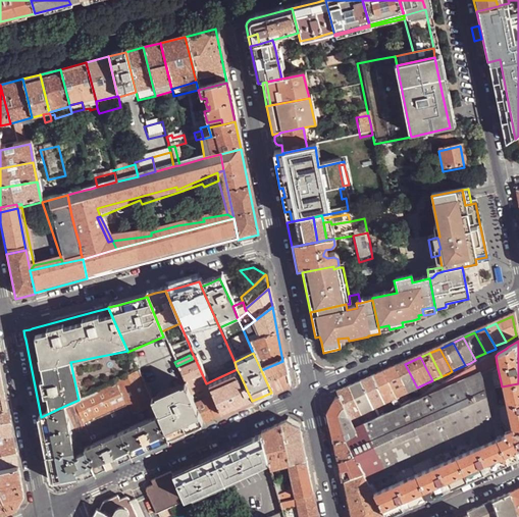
[(184,382),(191,398),(209,390),(208,389),(206,383),(195,358),(192,359),(176,366),(184,382)]
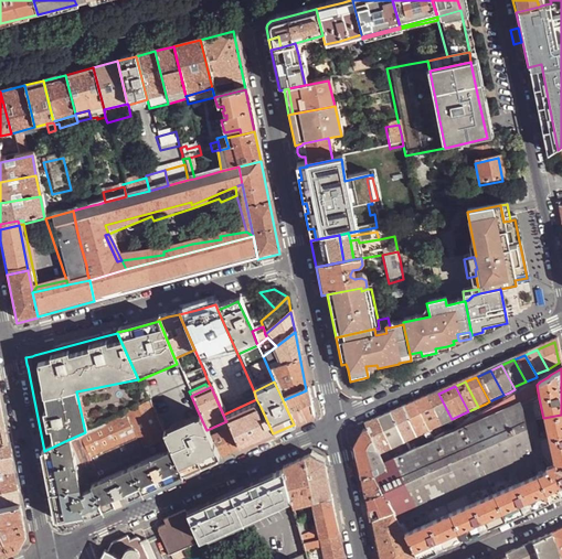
[(509,393),(512,399),(517,398),(518,397),(517,394),(515,389),(509,393)]
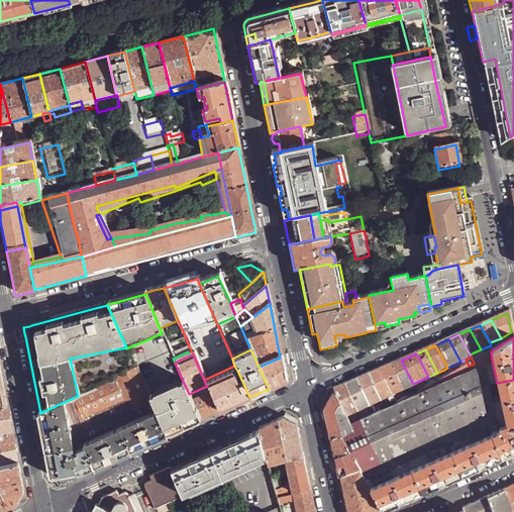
[(286,384),(280,357),(259,367),(269,389),(270,391),(272,390),(286,384)]
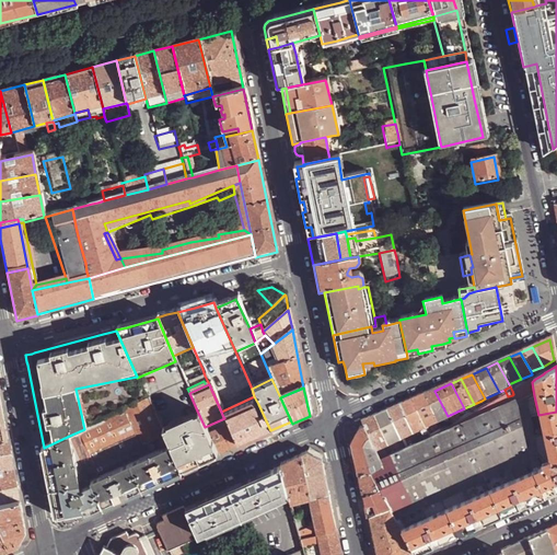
[(436,425),(449,418),(448,416),(434,391),(421,396),(436,425)]
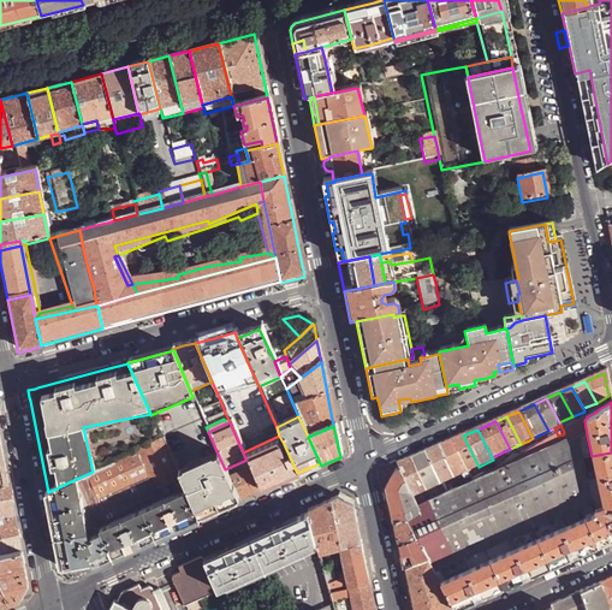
[(565,444),(576,496),(587,491),(604,511),(592,456),(587,434),(565,444)]
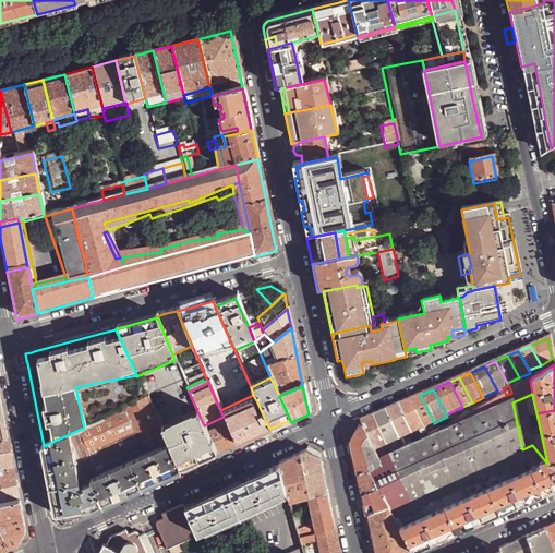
[(434,423),(420,395),(408,400),(423,429),(434,423)]
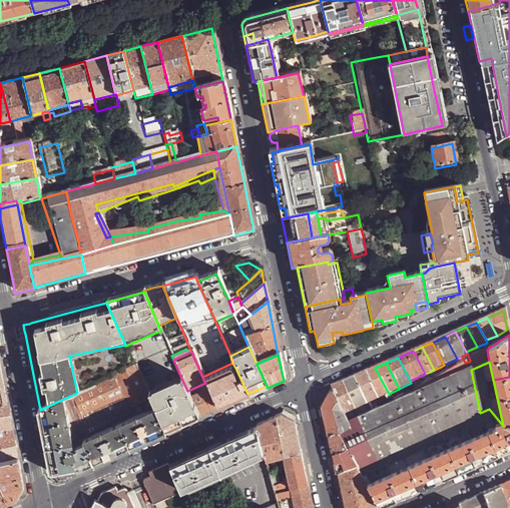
[(61,400),(71,445),(72,451),(83,446),(81,443),(118,427),(154,411),(145,391),(135,367),(77,393),(61,400)]
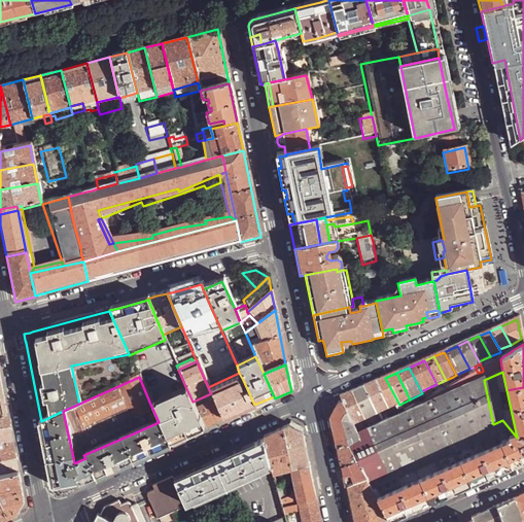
[(380,380),(373,383),(387,410),(399,405),(385,378),(380,380)]
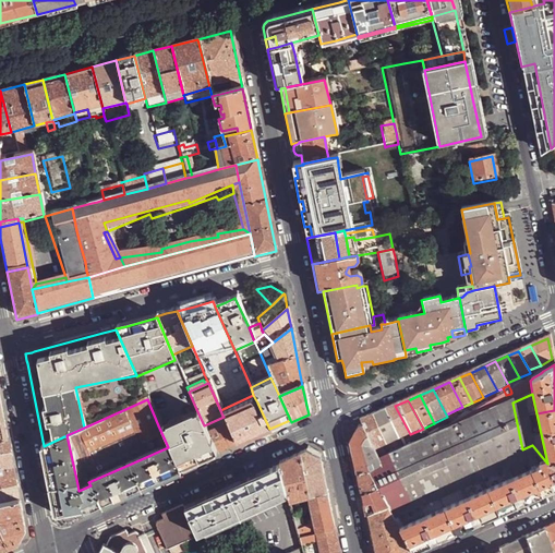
[(376,492),(387,511),(434,489),(478,470),(505,458),(522,449),(513,403),(511,403),(511,401),(486,413),(483,407),(468,416),(463,419),(455,423),(451,424),(449,425),(431,436),(427,437),(415,445),(402,451),(399,452),(388,457),(376,463),(379,470),(365,475),(375,492),(376,492)]
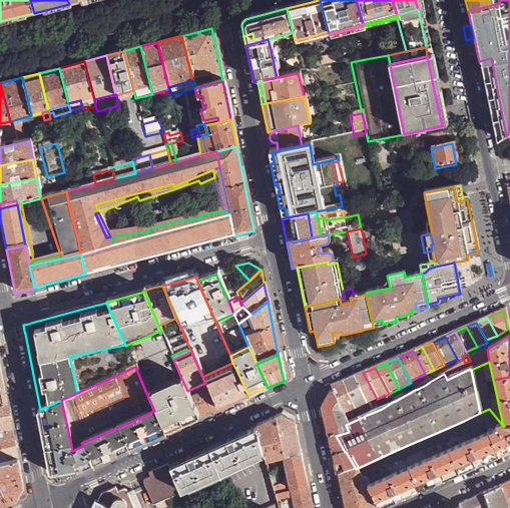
[(217,412),(248,398),(248,397),(247,394),(236,370),(231,372),(230,370),(204,382),(205,383),(208,392),(217,412)]
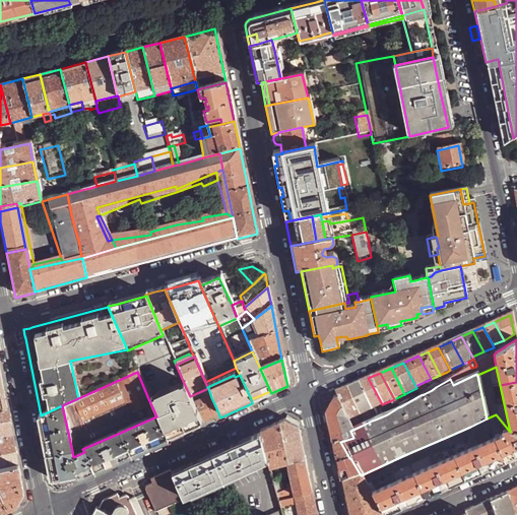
[(358,382),(370,409),(382,404),(368,378),(364,380),(358,382)]
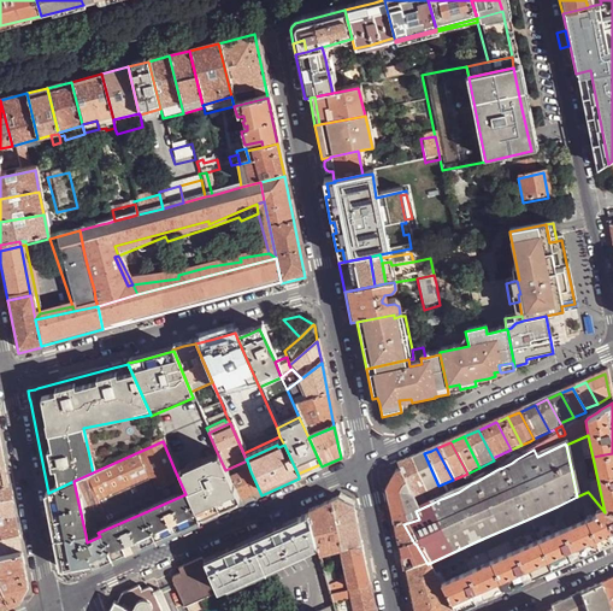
[(175,470),(186,494),(198,521),(199,521),(239,504),(230,481),(225,470),(217,452),(175,470)]
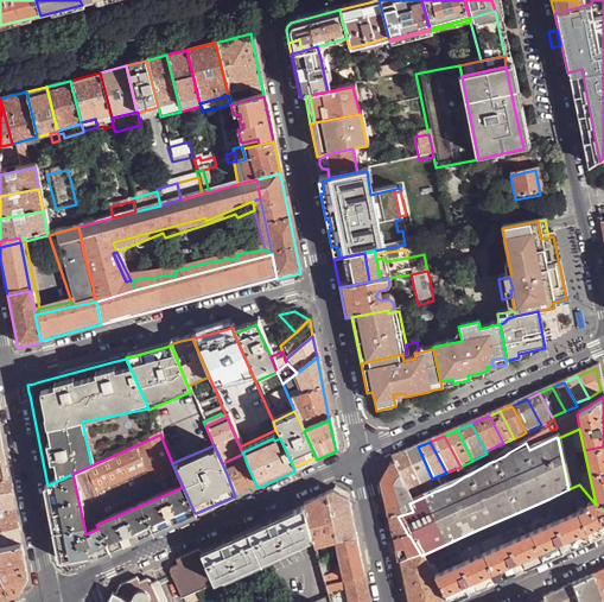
[(411,450),(404,454),(418,486),(432,479),(418,447),(411,450)]
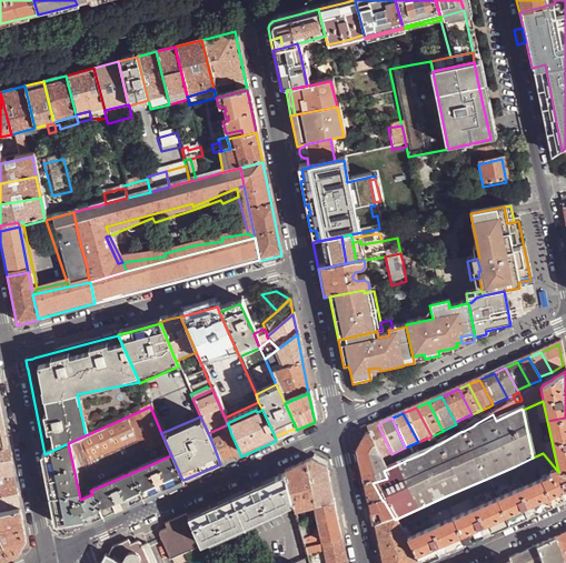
[(565,418),(547,421),(558,472),(565,469),(565,418)]
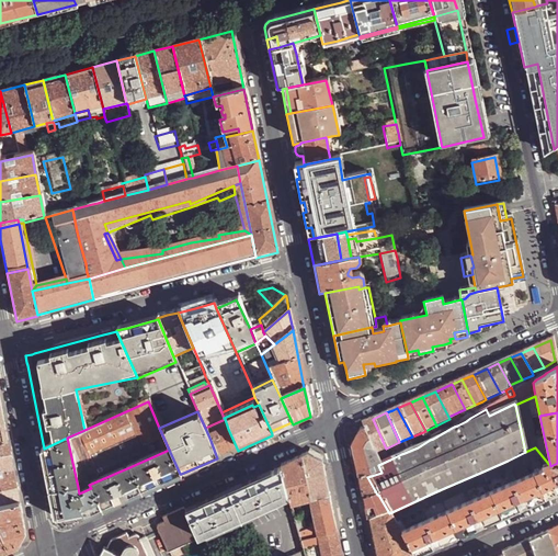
[(360,424),(362,430),(373,455),(386,449),(373,419),(367,421),(360,424)]
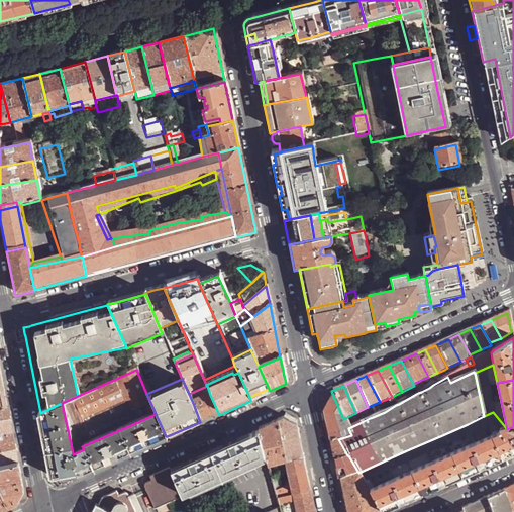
[(250,400),(270,391),(269,389),(249,397),(250,400)]
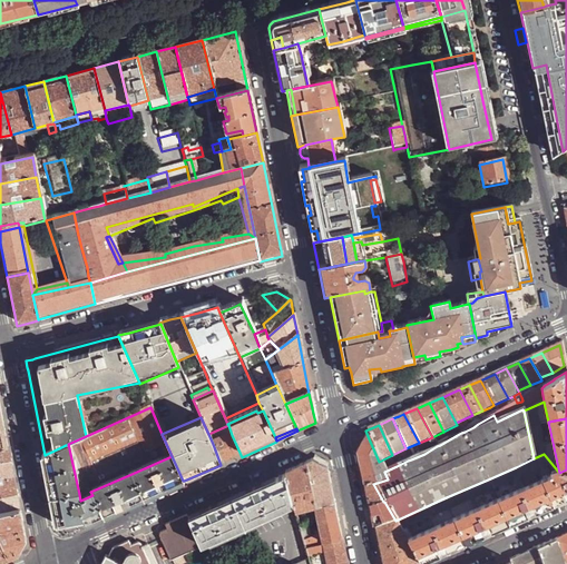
[(221,464),(222,466),(242,457),(232,435),(213,444),(221,465),(221,464)]
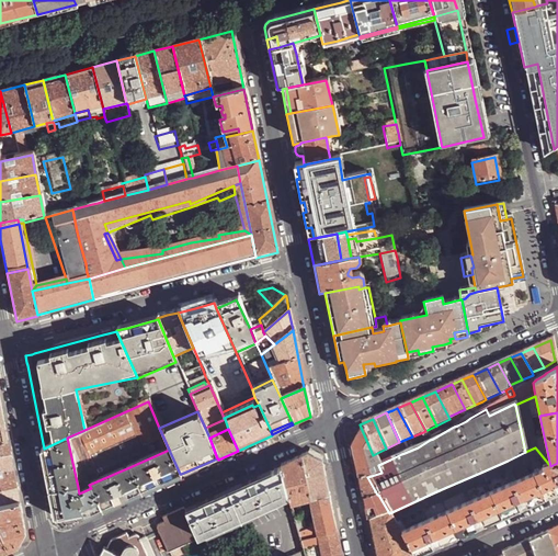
[(357,479),(367,477),(382,473),(378,465),(373,455),(362,430),(357,432),(350,446),(357,479)]
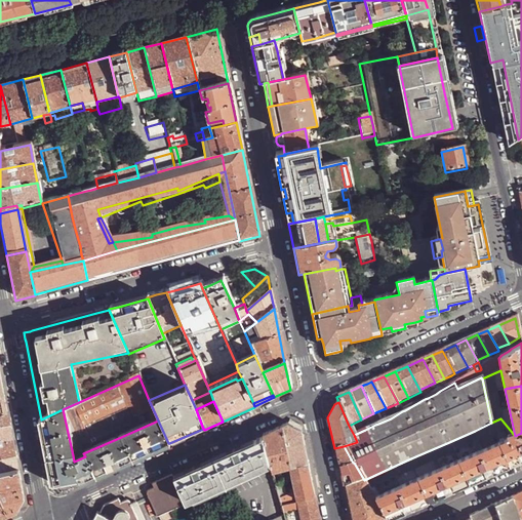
[(73,455),(63,409),(41,420),(38,420),(46,461),(73,455)]
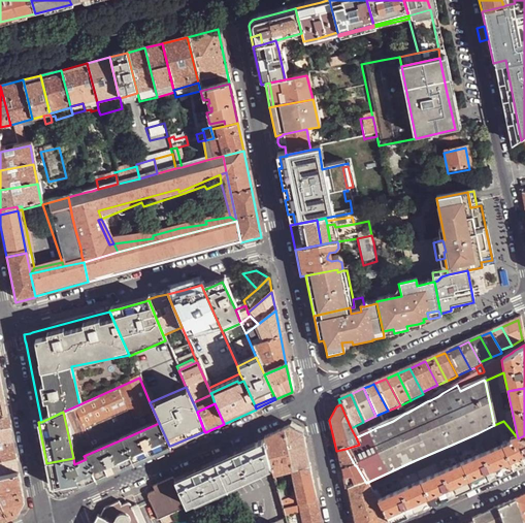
[(5,418),(0,419),(0,434),(8,433),(5,418)]
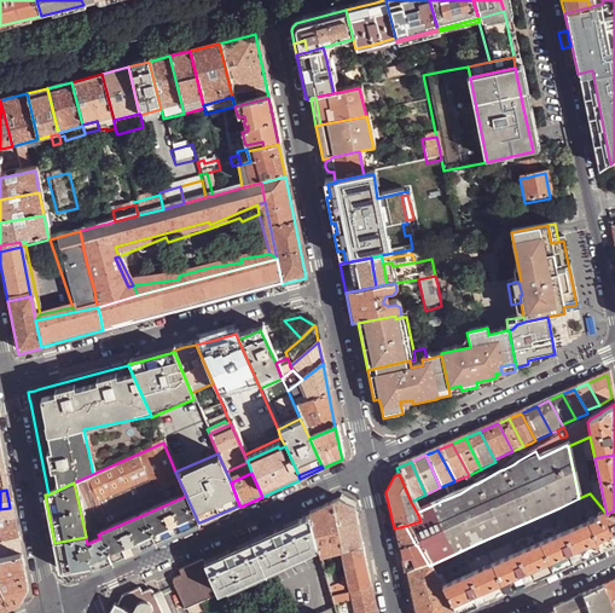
[(587,522),(607,514),(590,493),(579,498),(579,501),(561,508),(566,520),(582,513),(587,522)]
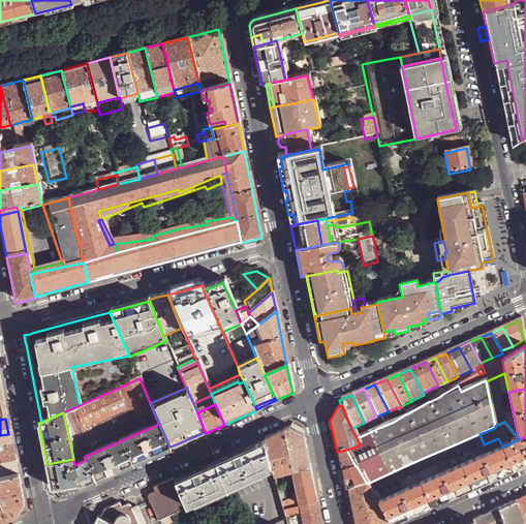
[(133,465),(172,448),(171,447),(169,447),(159,424),(122,440),(133,465)]
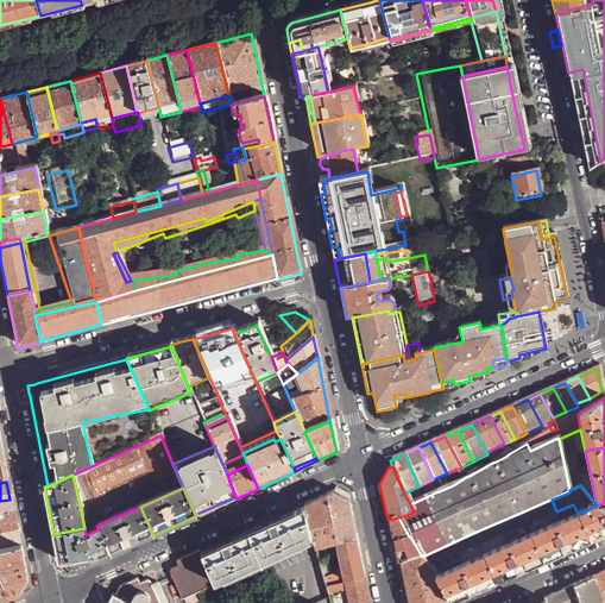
[(332,494),(325,497),(335,545),(335,548),(355,544),(347,503),(332,494)]
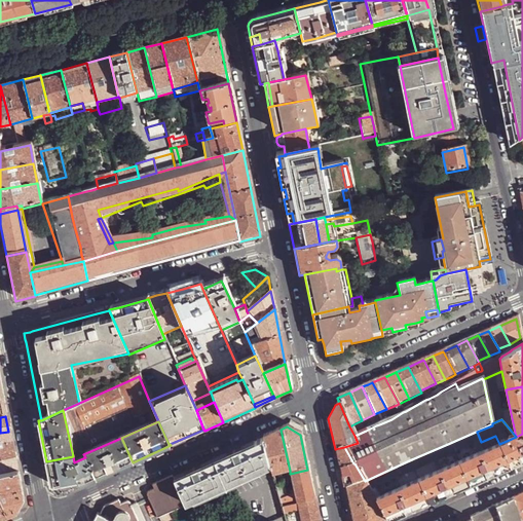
[(281,430),(262,438),(263,440),(270,471),(272,476),(290,471),(281,430)]
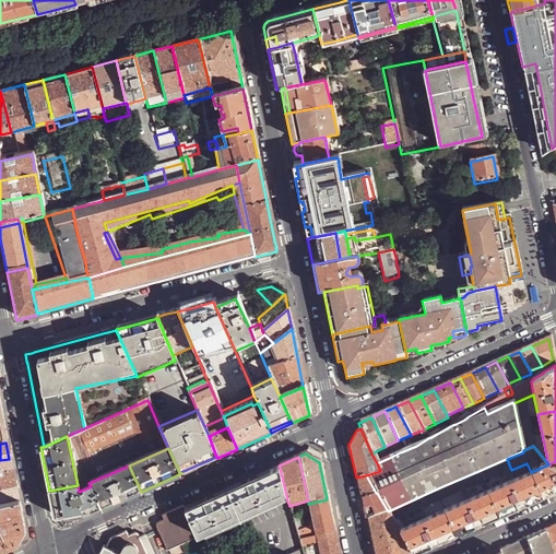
[(9,459),(0,460),(0,476),(12,474),(9,459)]
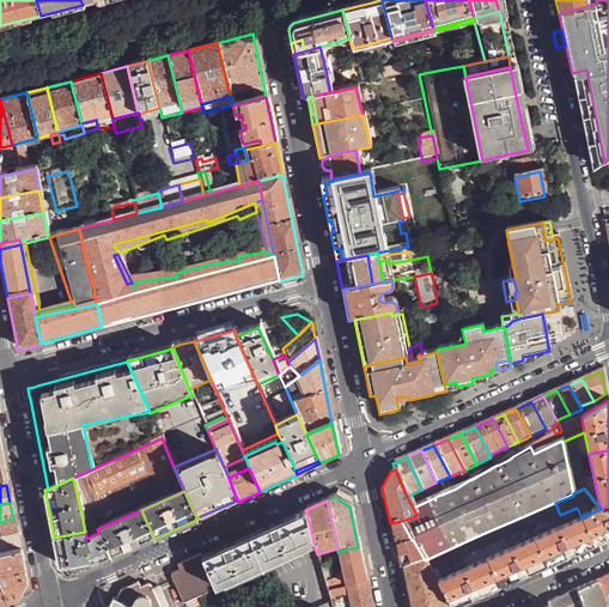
[(524,516),(524,517),(555,503),(554,503),(524,516)]
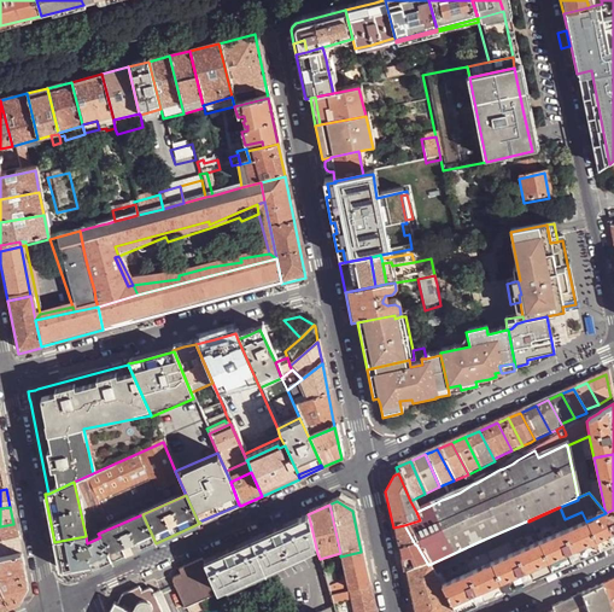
[(528,522),(538,543),(586,522),(582,512),(565,519),(560,507),(528,522)]
